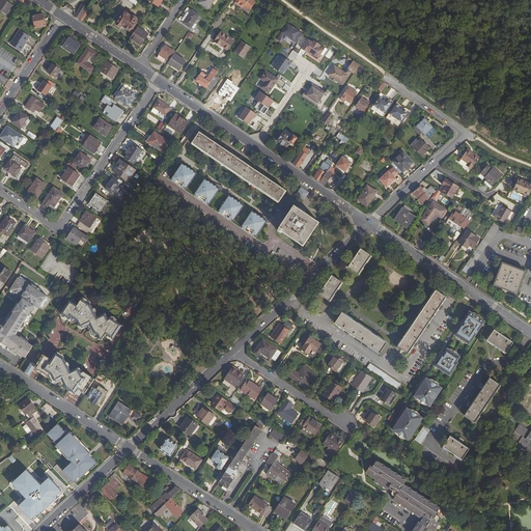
[(3,0),(0,0),(0,10),(1,10),(6,15),(11,5),(3,0)]
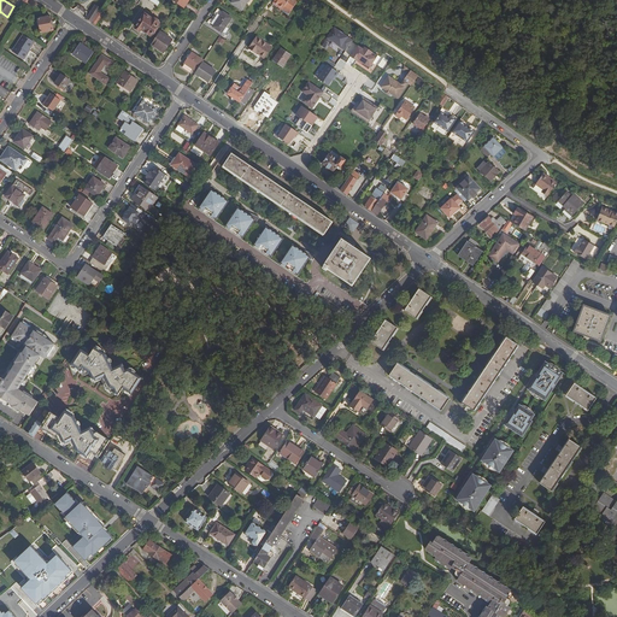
[(233,0),(231,4),(242,11),(248,3),(250,4),(251,0),(233,0)]
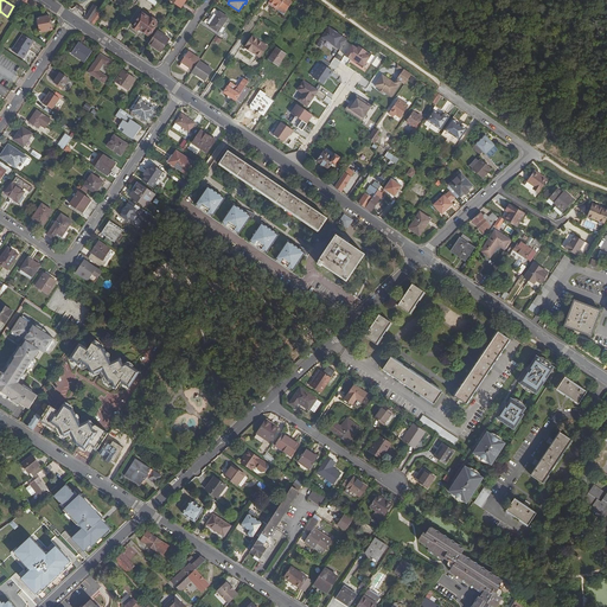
[(270,0),(268,4),(278,11),(280,7),(287,13),(293,4),(288,0),(270,0)]
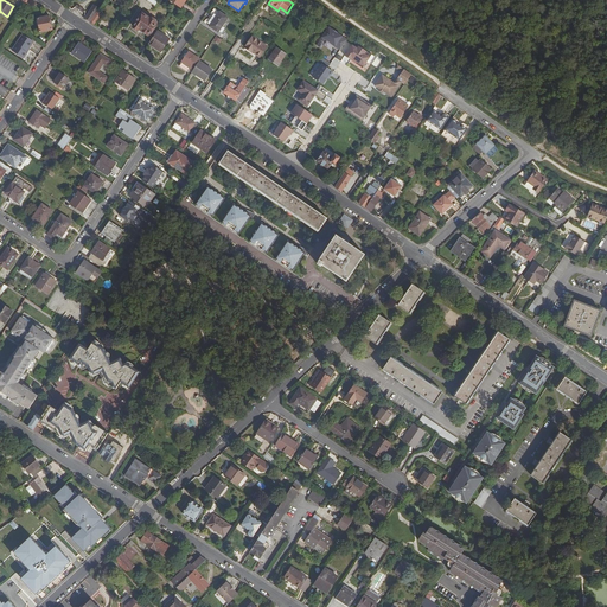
[(283,17),(287,13),(280,7),(278,11),(268,4),(267,5),(283,17)]
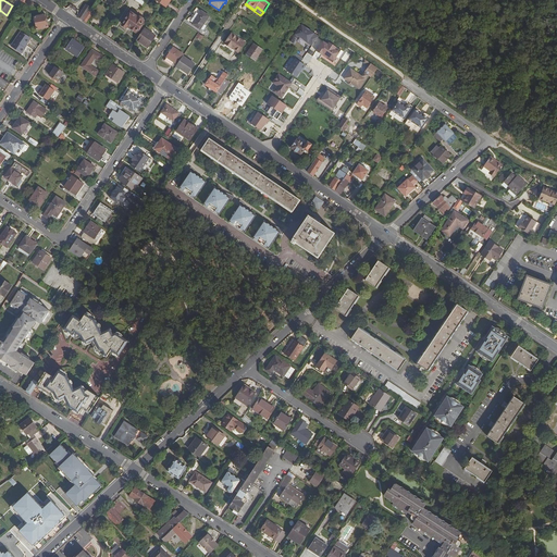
[(85,5),(77,16),(82,20),(89,10),(90,8),(85,5)]
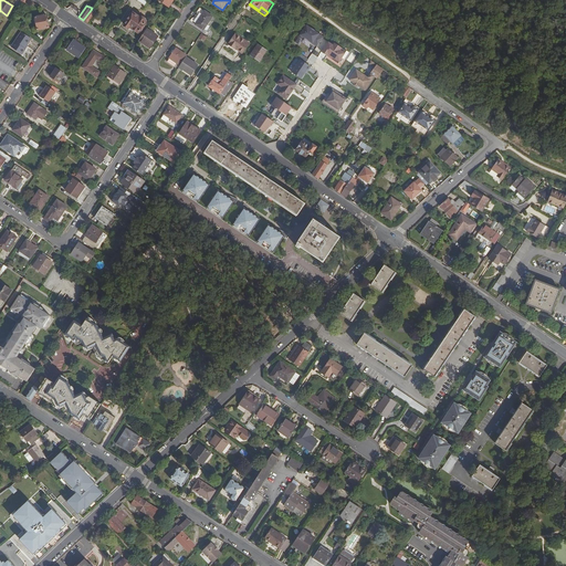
[(94,11),(91,10),(83,20),(87,23),(92,16),(94,11)]
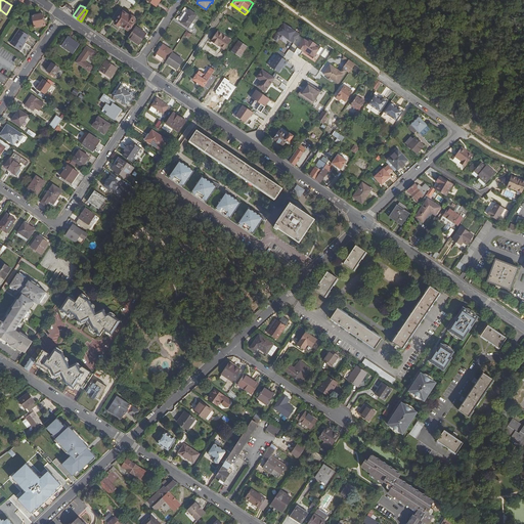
[(188,28),(197,15),(189,10),(181,23),(188,28)]
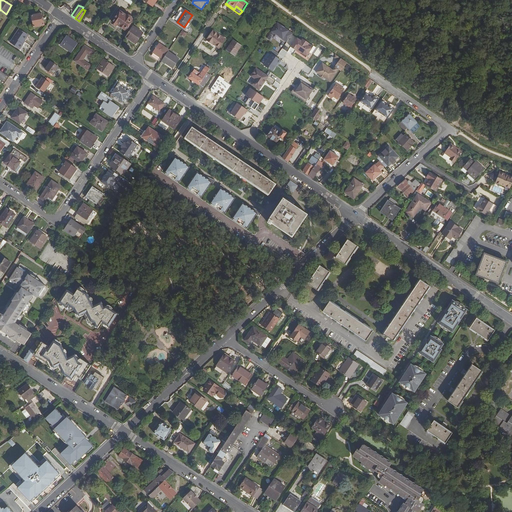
[(132,19),(130,18),(131,17),(128,15),(127,16),(126,16),(120,12),(113,21),(113,23),(116,25),(118,25),(125,30),(132,19)]
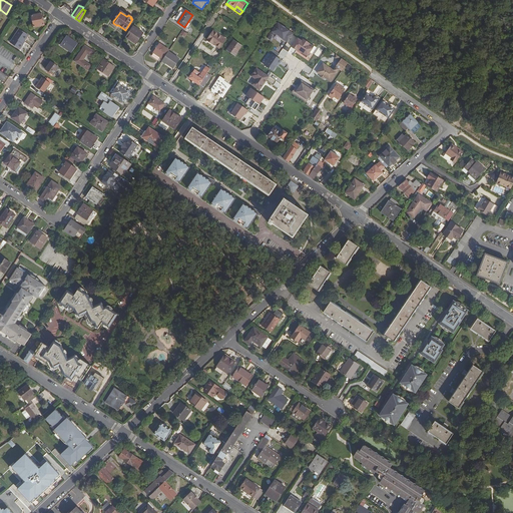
[(41,14),(31,16),(34,27),(44,25),(41,14)]
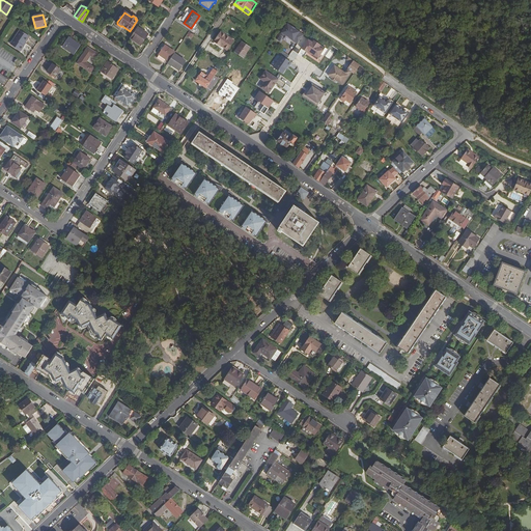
[(199,16),(191,28),(193,29),(201,17),(199,16)]
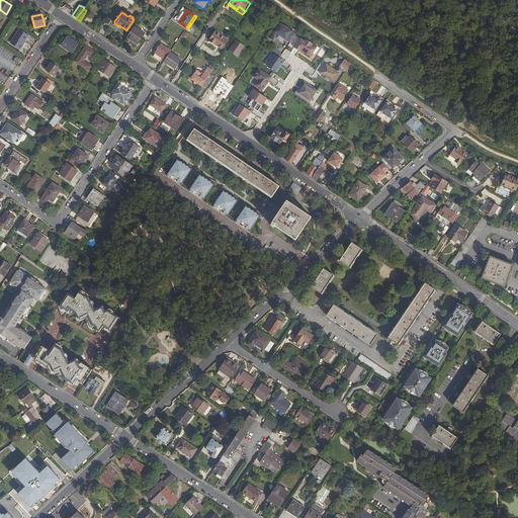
[(296,34),(280,23),(274,32),(278,35),(278,34),(282,37),(281,37),(290,44),(296,34)]
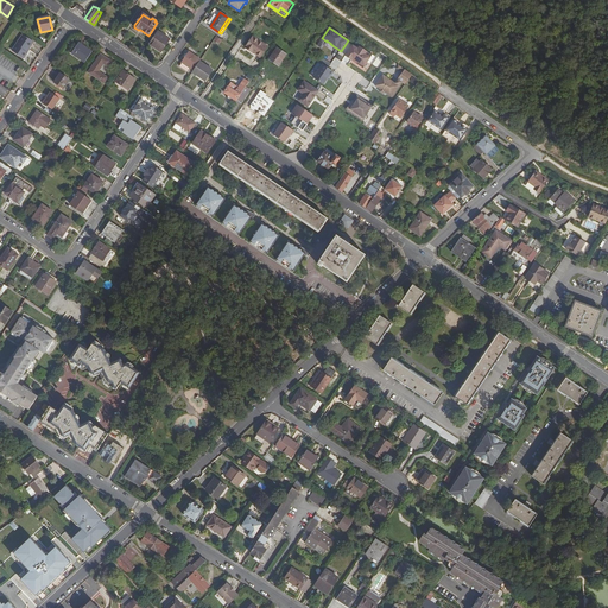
[(157,31),(149,43),(153,46),(162,52),(170,39),(157,31)]
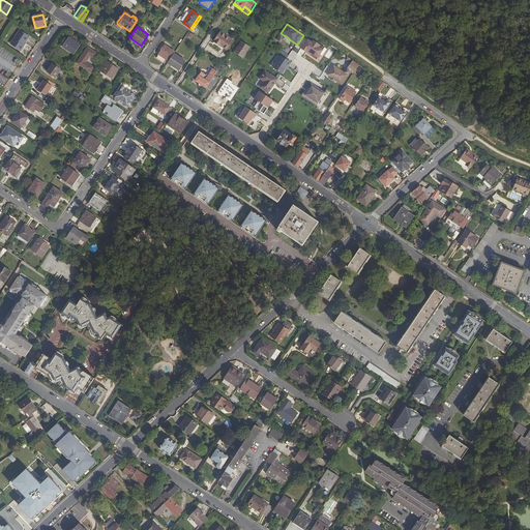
[(19,29),(9,43),(20,51),(24,46),(23,46),(29,36),(19,29)]
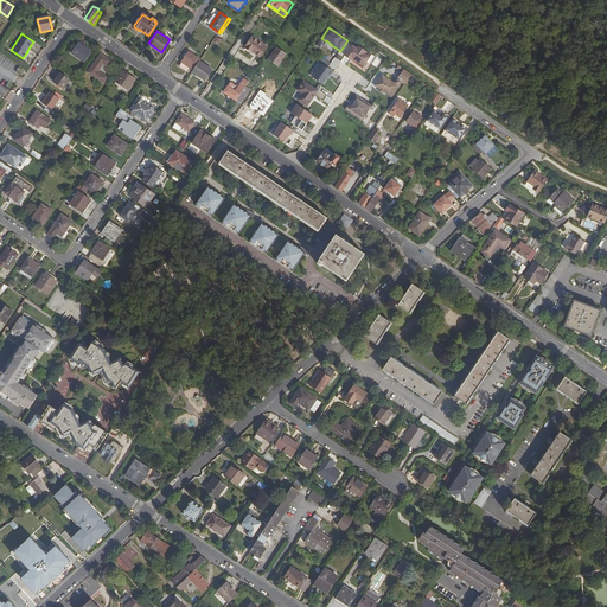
[(253,37),(246,48),(253,52),(257,55),(261,57),(268,48),(253,37)]
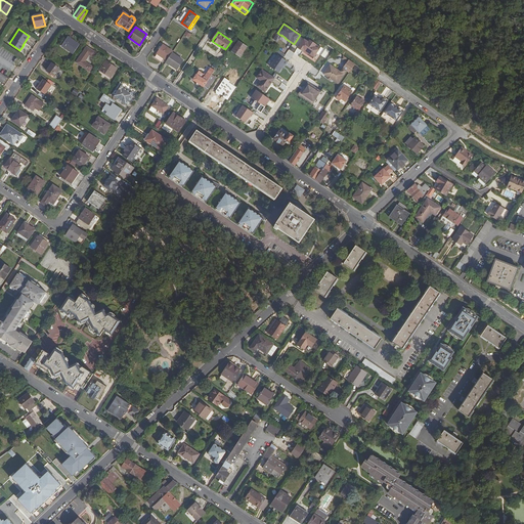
[(68,37),(61,46),(73,54),(79,45),(68,37)]
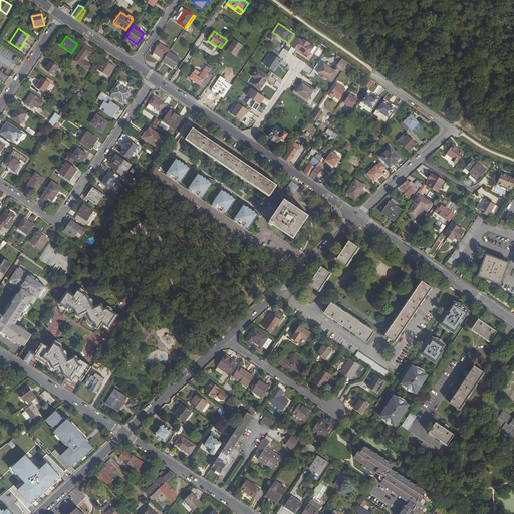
[(298,39),(292,48),(297,51),(298,50),(301,52),(300,53),(305,57),(310,49),(306,47),(307,45),(298,39)]
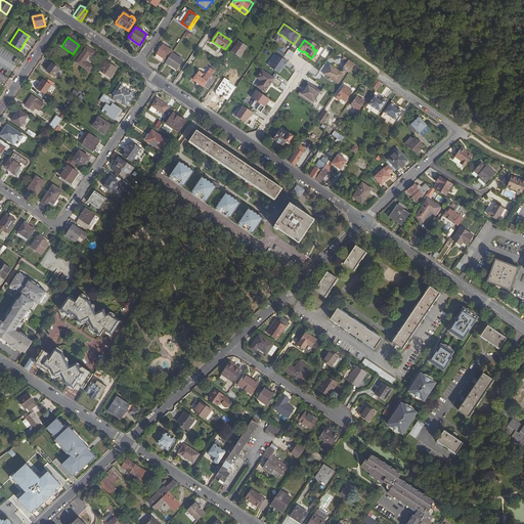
[(238,42),(232,52),(241,57),(247,48),(238,42)]
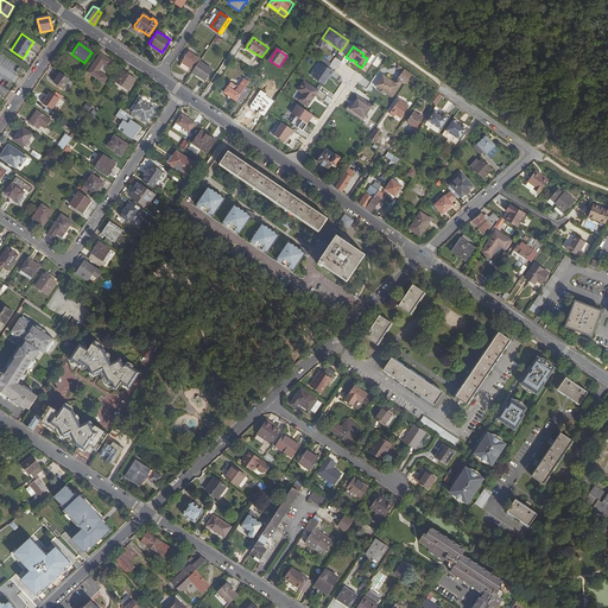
[(201,61),(201,59),(189,51),(183,62),(190,68),(195,70),(201,61)]
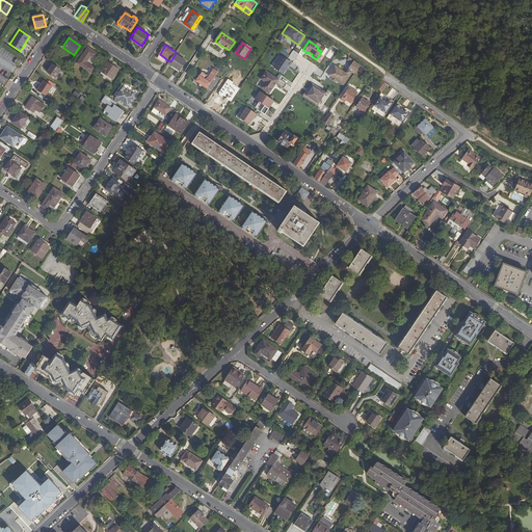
[(0,47),(0,73),(5,77),(17,59),(0,47)]
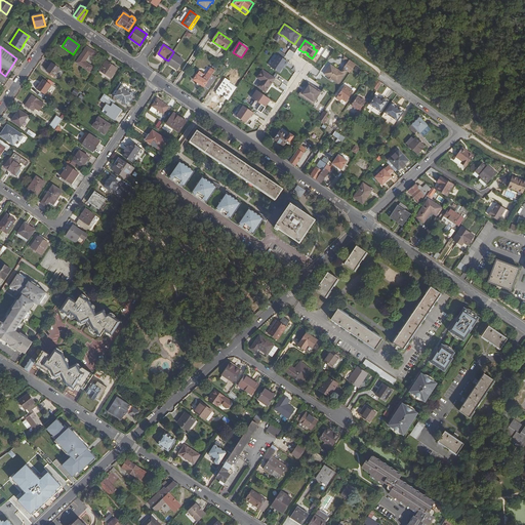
[(88,55),(92,58),(95,53),(87,47),(76,64),(89,73),(92,68),(84,62),(88,55)]
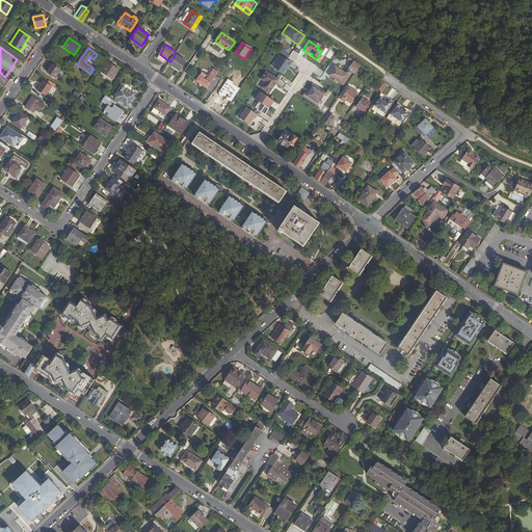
[(170,61),(168,63),(173,65),(180,71),(187,60),(176,53),(170,61)]
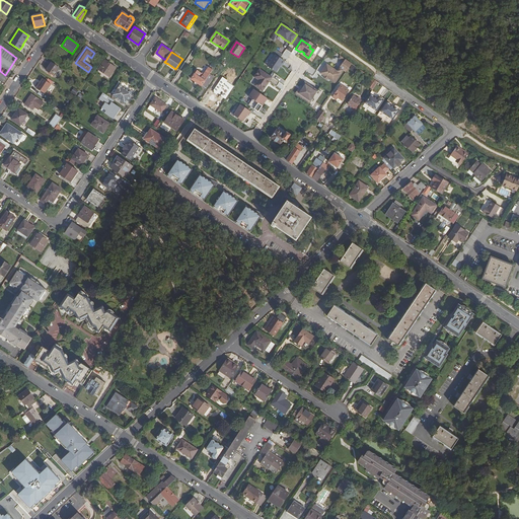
[(275,55),(268,67),(276,72),(280,67),(281,65),(282,65),(285,62),(280,58),(276,55),(275,55)]
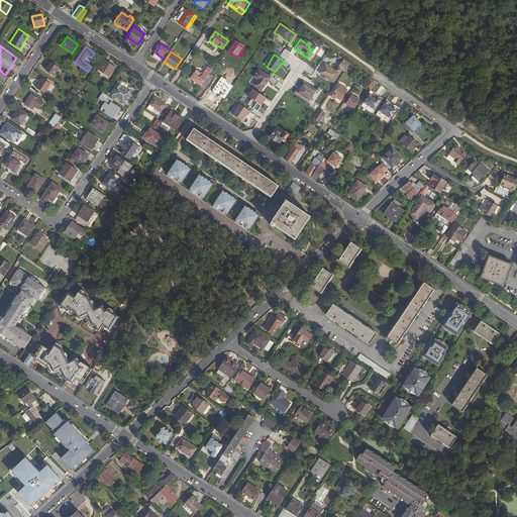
[(326,81),(332,85),(341,73),(343,74),(350,64),(344,60),(342,64),(338,70),(339,70),(336,74),(325,66),(319,76),(323,79),(326,81)]
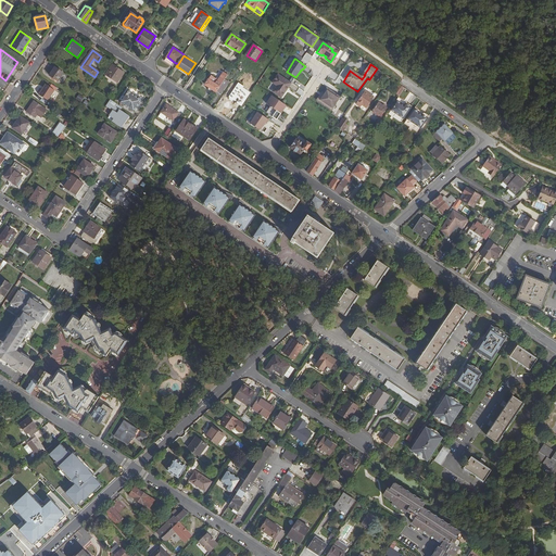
[(112,66),(105,76),(116,84),(124,74),(112,66)]
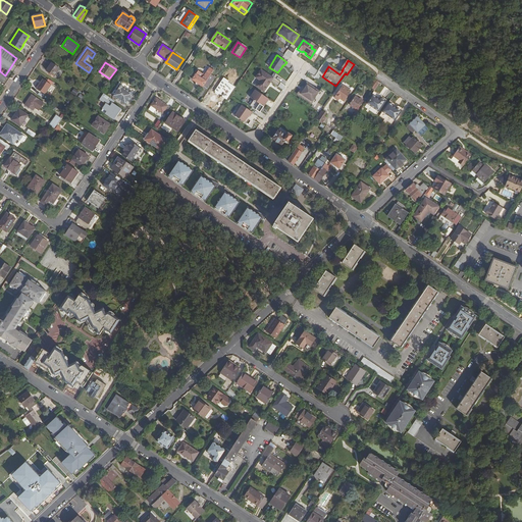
[(51,63),(46,71),(53,76),(58,68),(51,63)]
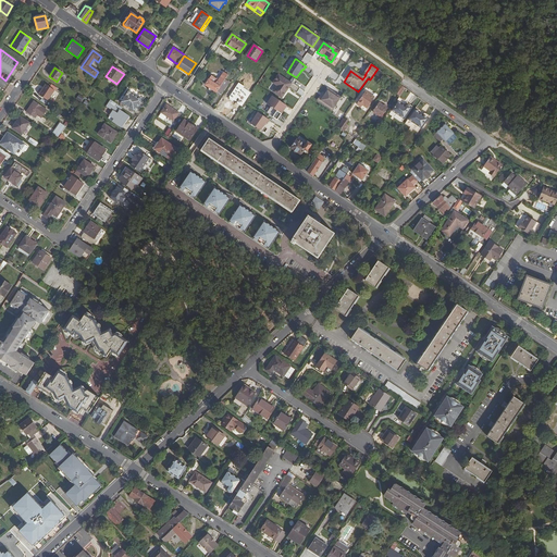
[(211,75),(205,85),(209,88),(209,89),(209,90),(210,91),(211,91),(212,90),(217,93),(221,95),(225,88),(221,86),(227,76),(224,73),(219,81),(211,75)]
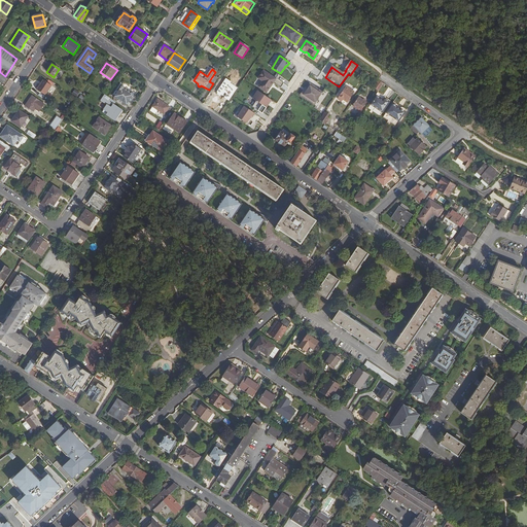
[(258,88),(267,94),(271,86),(270,86),(275,78),(264,70),(257,78),(262,81),(258,88)]
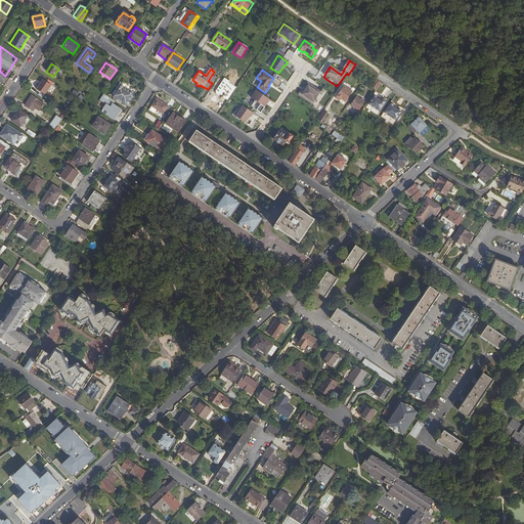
[(110,79),(99,72),(98,74),(108,81),(110,79)]
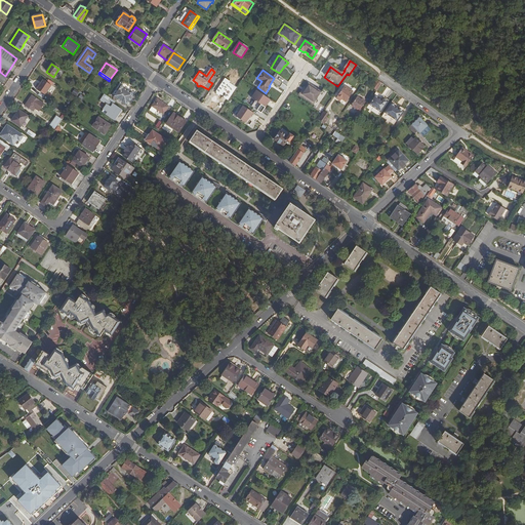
[(39,85),(36,88),(45,94),(51,85),(47,83),(42,80),(39,85)]
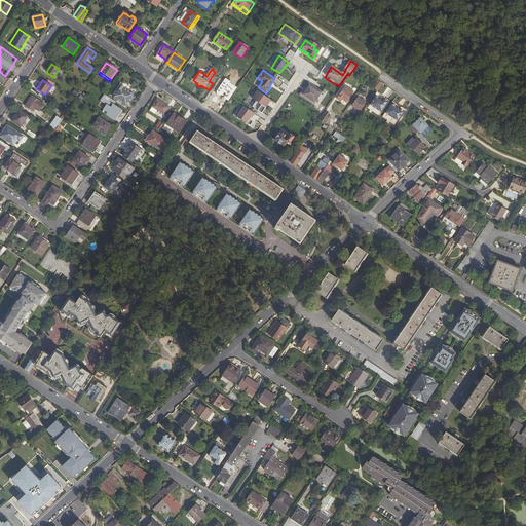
[(378,91),(383,84),(378,80),(373,88),(378,91)]
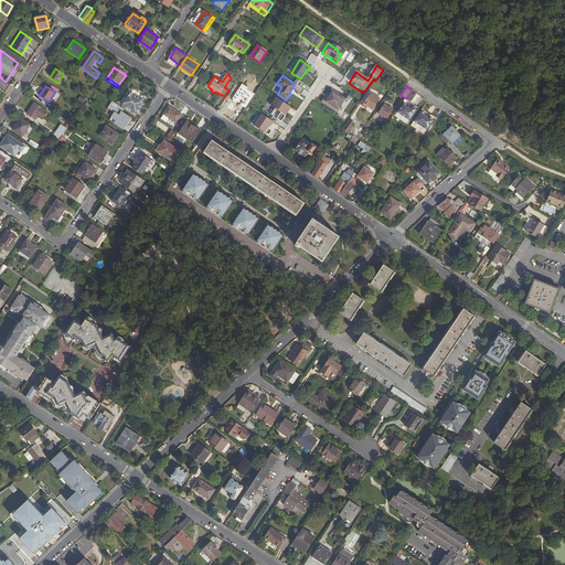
[(324,104),(338,114),(342,108),(341,107),(347,99),(333,91),(324,104)]
